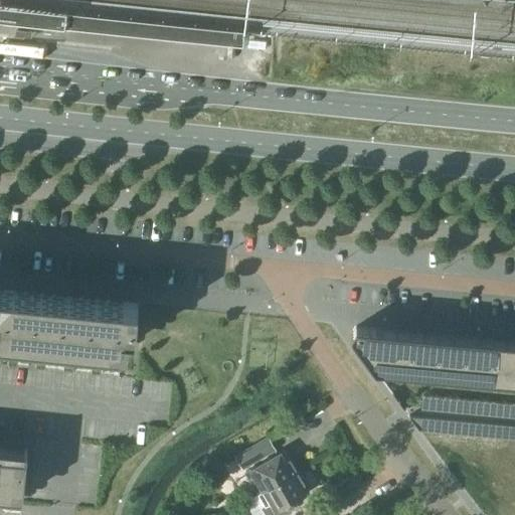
[(244,0),(243,16),(243,22),(264,24),(266,0),(244,0)]
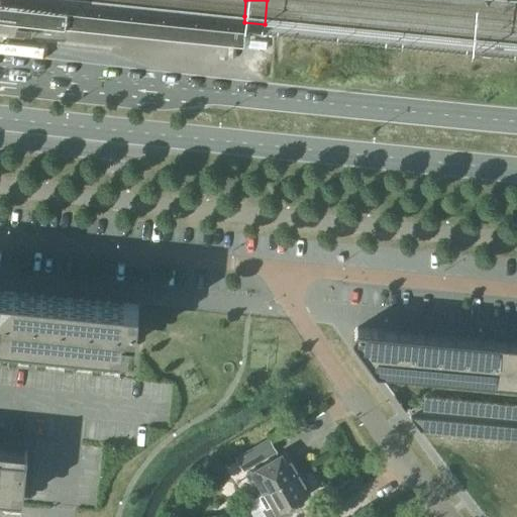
[(30,8),(0,4),(0,16),(29,20),(30,8)]
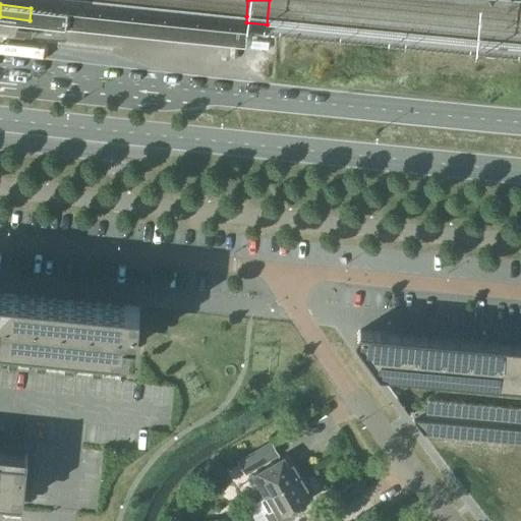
[(215,37),(251,42),(253,29),(217,22),(215,37)]
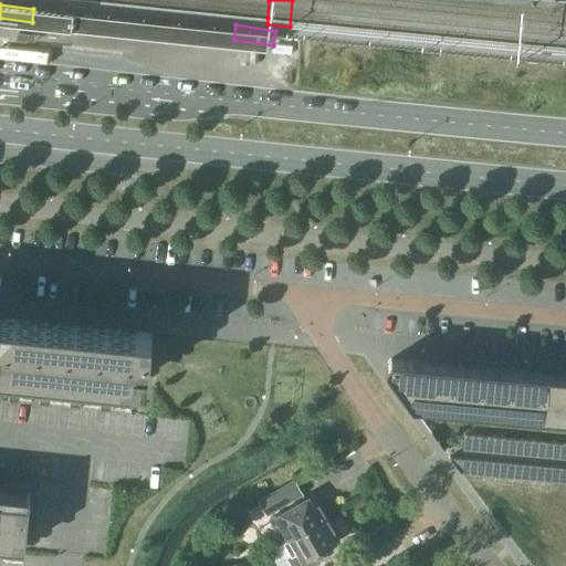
[(0,544),(20,546),(24,547),(29,502),(0,499),(0,371),(7,373),(11,374),(11,373),(38,376),(41,376),(42,376),(67,379),(72,379),(97,381),(97,383),(102,383),(128,385),(132,386),(134,365),(148,366),(148,362),(150,339),(150,334),(0,318),(0,544)]
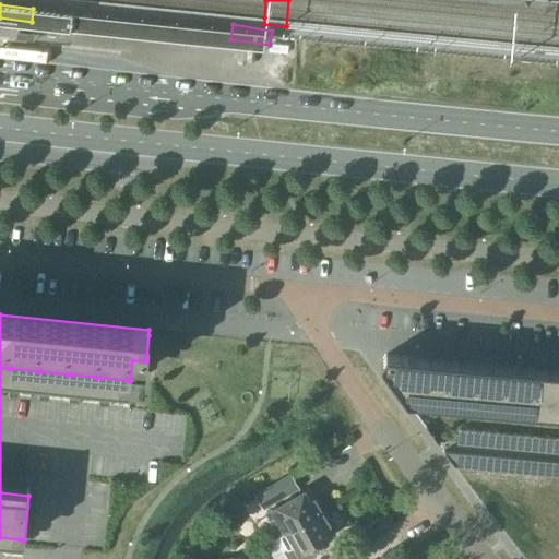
[(558,378),(552,378),(465,370),(445,368),(413,365),(414,358),(415,359),(416,357),(385,355),(379,364),(395,385),(397,389),(397,388),(396,385),(395,384),(401,384),(408,385),(408,395),(407,397),(407,399),(406,399),(405,397),(404,399),(406,401),(408,401),(409,401),(558,414),(558,378)]
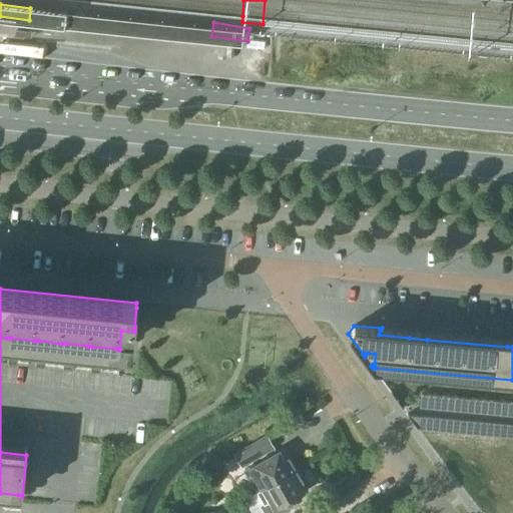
[(421,395),(419,408),(468,412),(512,416),(512,402),(482,400),(421,395)]
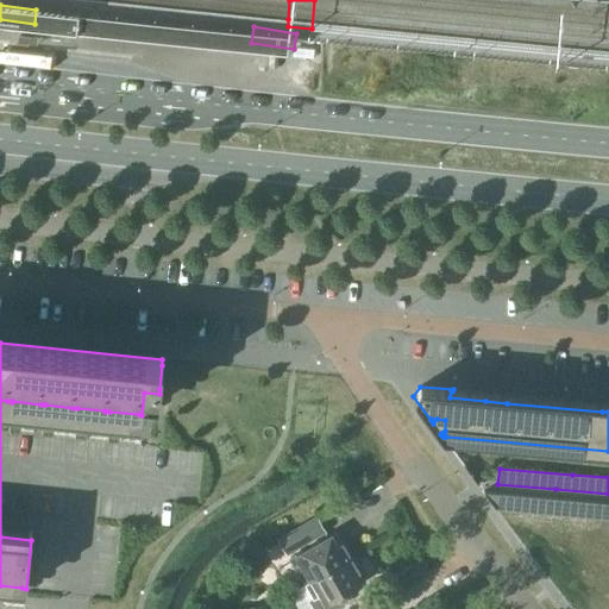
[(608,503),(485,493),(483,493),(496,509),(608,519),(608,503)]
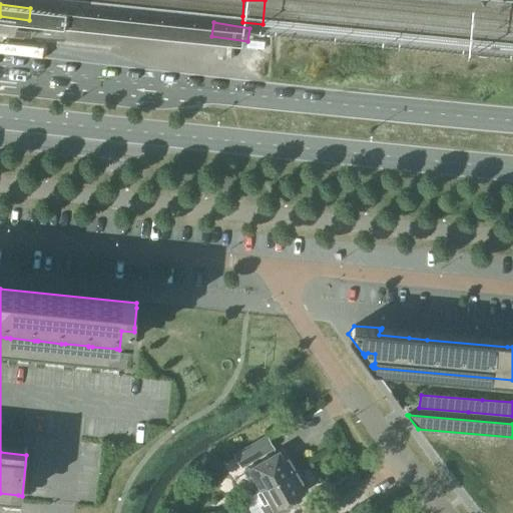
[(471,435),(468,460),(481,474),(488,467),(497,478),(512,462),(512,456),(507,450),(508,438),(471,435)]
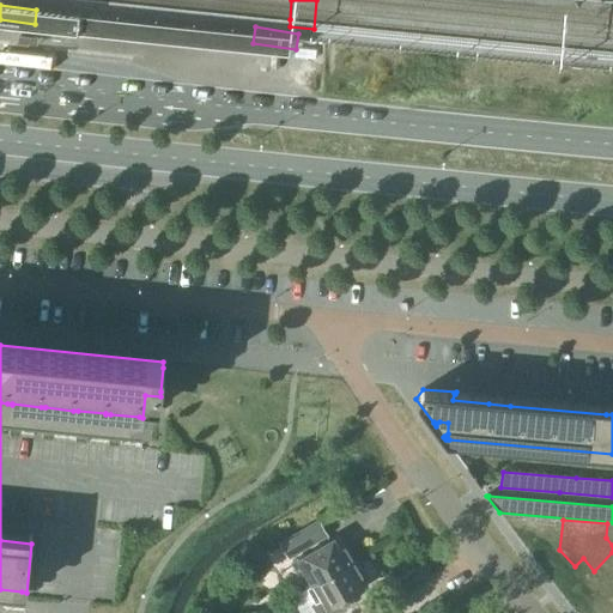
[(289,557),(322,538),(326,536),(317,521),(316,521),(280,541),(289,557)]
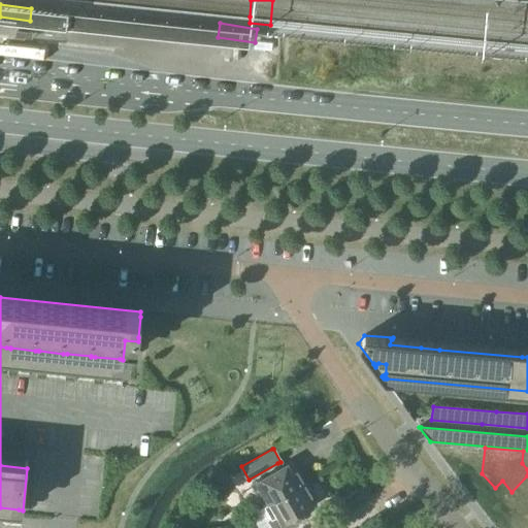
[(265,507),(281,497),(304,485),(303,483),(302,481),(303,477),(299,471),(296,470),(291,461),(281,467),(251,484),(264,505),(265,507)]
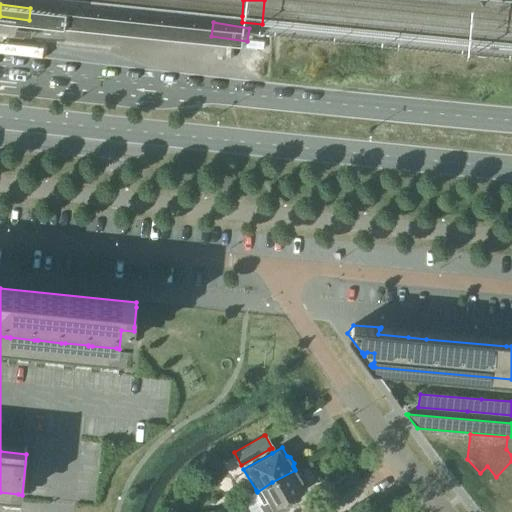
[(272,482),(257,492),(263,503),(259,505),(263,511),(283,511),(290,508),(286,501),(306,489),(301,480),(302,477),(298,470),(295,470),(272,482)]
